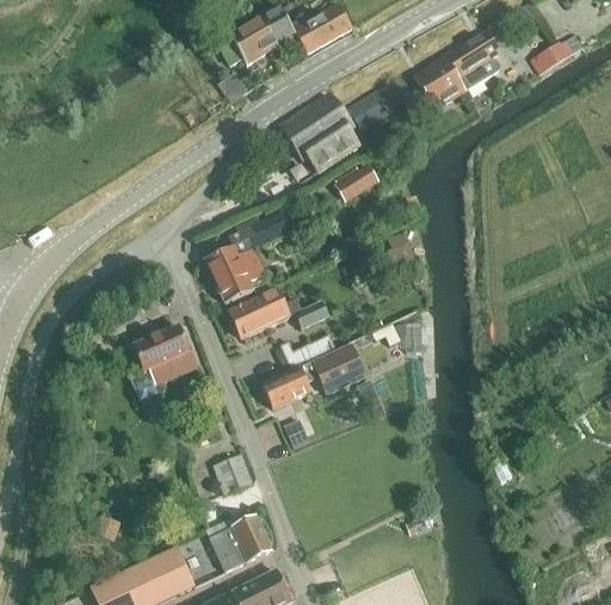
[(535,1),(518,11),(524,20),(541,11),(535,1)]
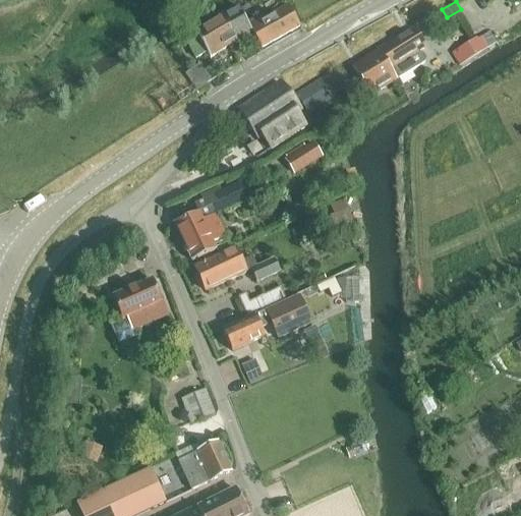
[(196,35),(186,41),(195,57),(206,51),(209,55),(236,40),(247,34),(252,43),(257,40),(261,45),(299,22),(288,2),(262,17),(258,13),(246,20),(237,5),(221,14),(194,31),(196,35)]
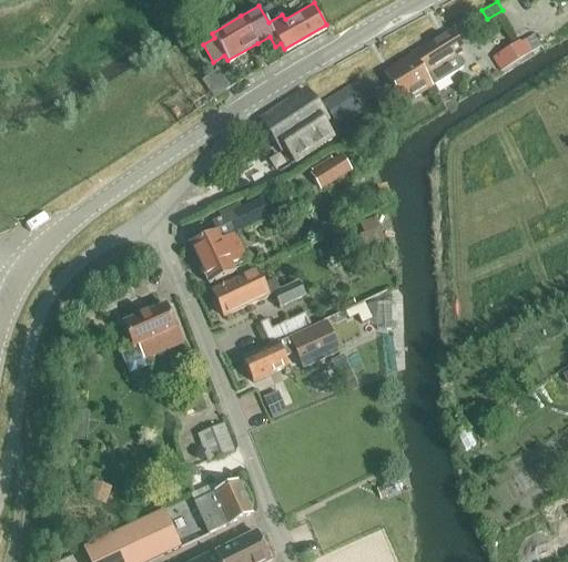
[(413,50),(433,85),(434,85),(433,84),(448,74),(465,65),(458,54),(464,50),(450,27),(413,50)]
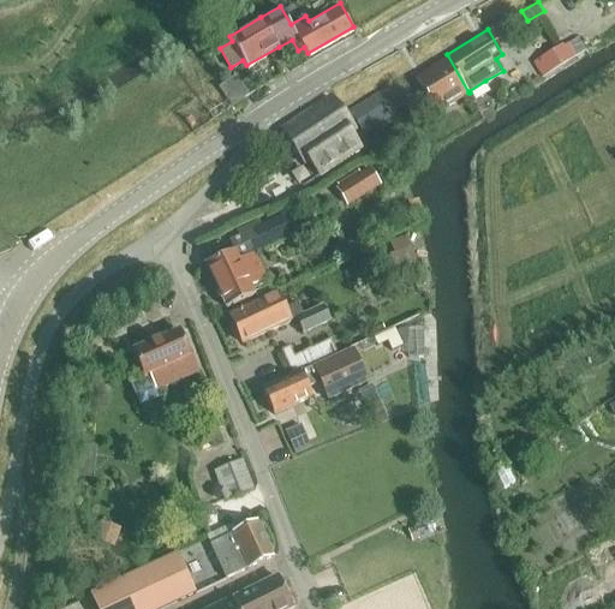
[(542,75),(585,46),(577,34),(567,40),(566,37),(532,59),(542,75)]
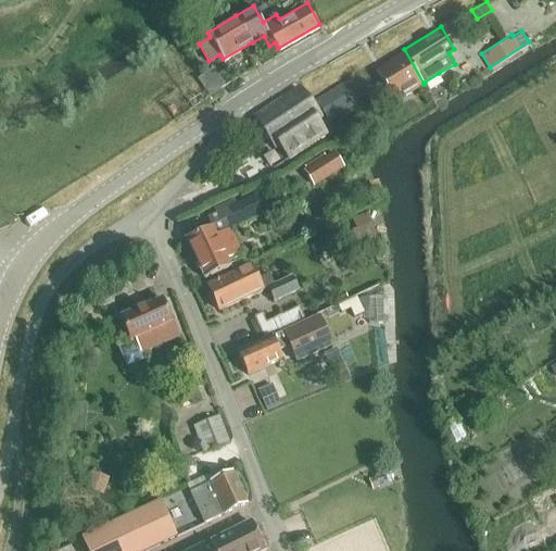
[(396,101),(424,84),(404,49),(375,67),(396,101)]
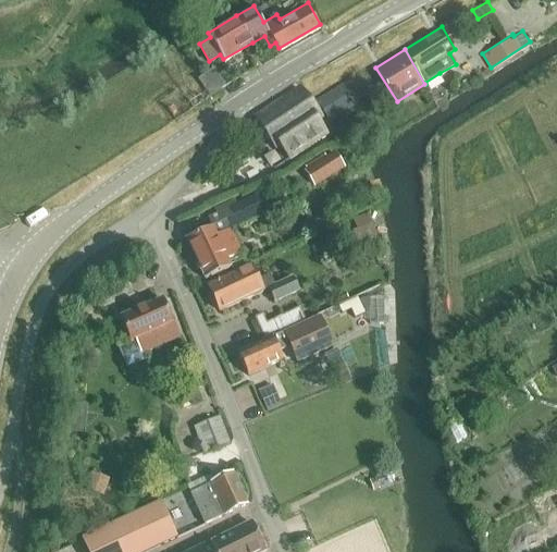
[(213,65),(197,77),(209,95),(225,83),(213,65)]
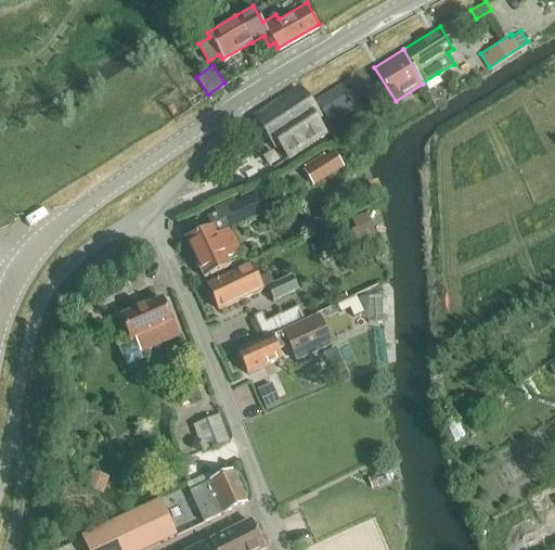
[(328,118),(359,101),(346,80),(317,98),(328,118)]
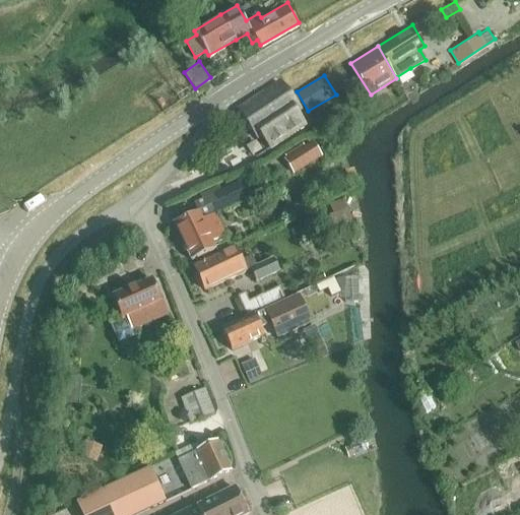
[(259,137),(263,135),(272,150),(308,125),(299,111),(279,81),(240,107),(259,137)]
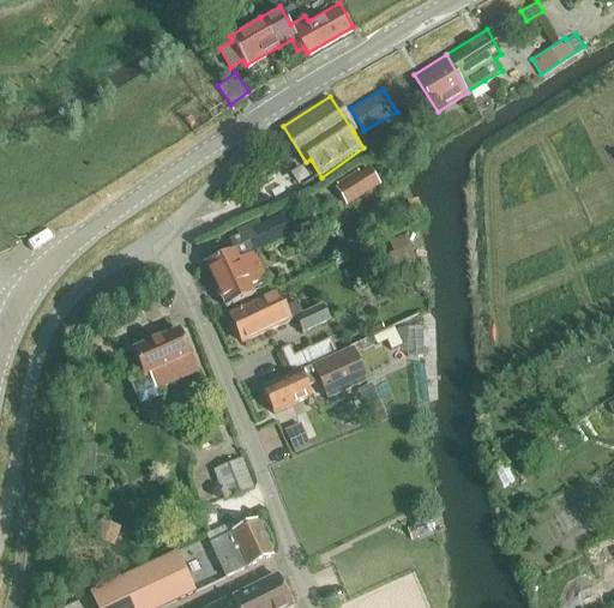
[(339,182),(336,185),(347,202),(369,188),(356,167),(337,179),(339,182)]
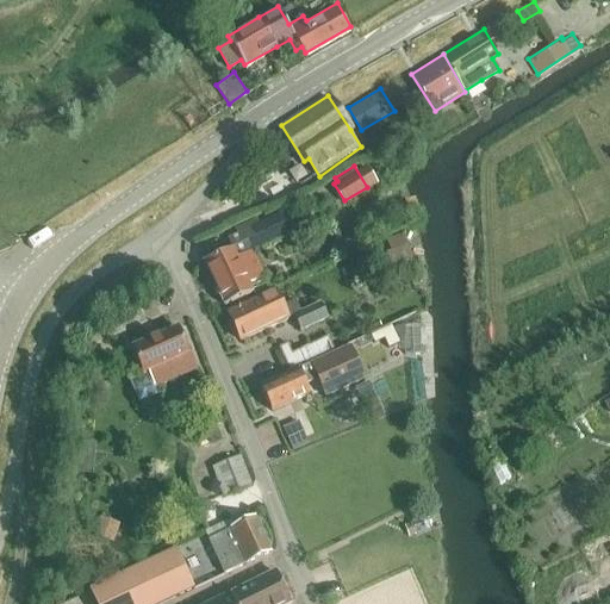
[(232,247),(204,260),(218,291),(224,303),(250,291),(254,290),(250,281),(265,274),(253,248),(268,241),(292,231),(291,230),(286,219),(281,211),(259,220),(256,216),(234,225),(237,231),(228,235),(232,247)]
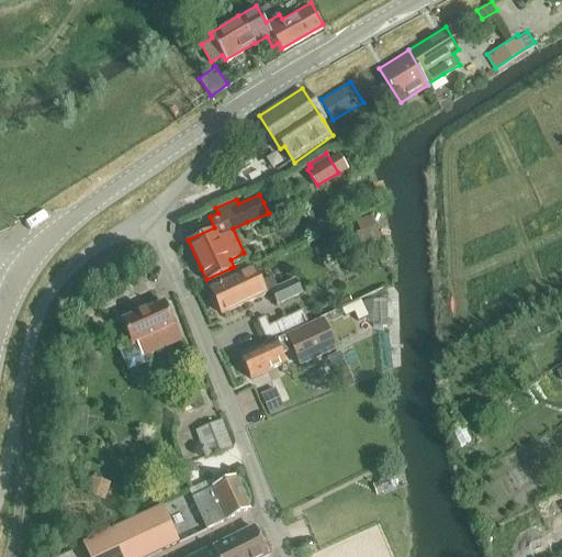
[(261,279),(255,265),(211,286),(223,312),(270,290),(277,303),(302,291),(295,277),(278,286),(272,275),(261,279)]
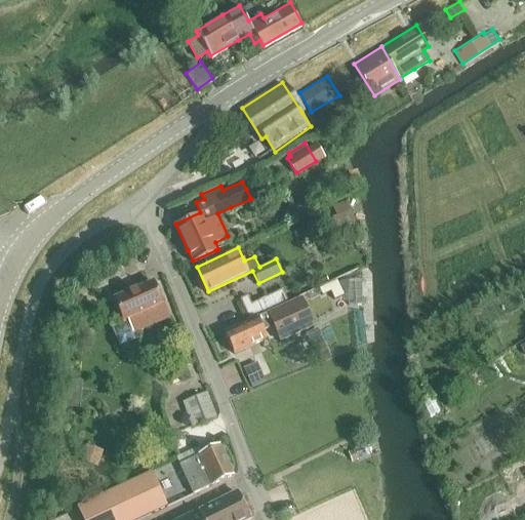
[(336,278),(319,286),(321,290),(322,292),(325,291),(331,288),(334,297),(344,293),(336,278)]
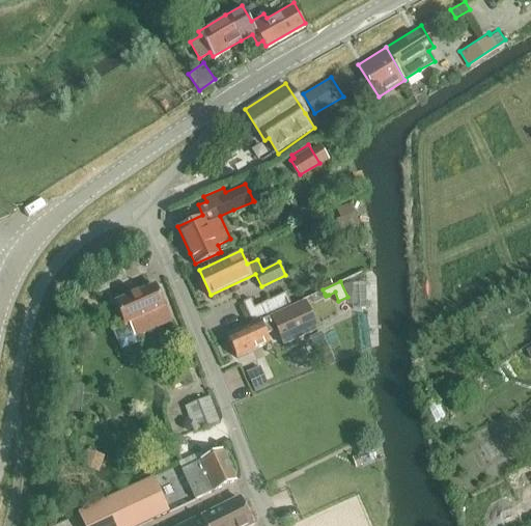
[(115,300),(126,325),(114,330),(122,348),(136,342),(133,336),(170,320),(155,283),(115,300)]
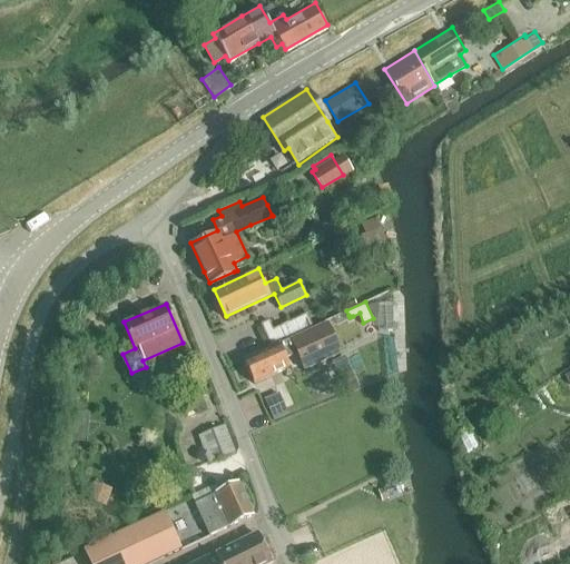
[(273,326),(268,317),(259,322),(269,344),(313,325),(306,312),(273,326)]
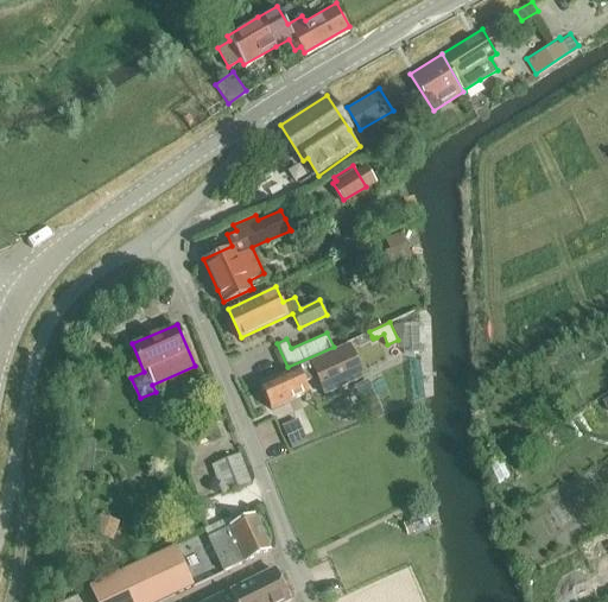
[(350,342),(335,349),(260,382),(271,407),(309,390),(305,380),(316,375),(324,393),(365,374),(350,342)]
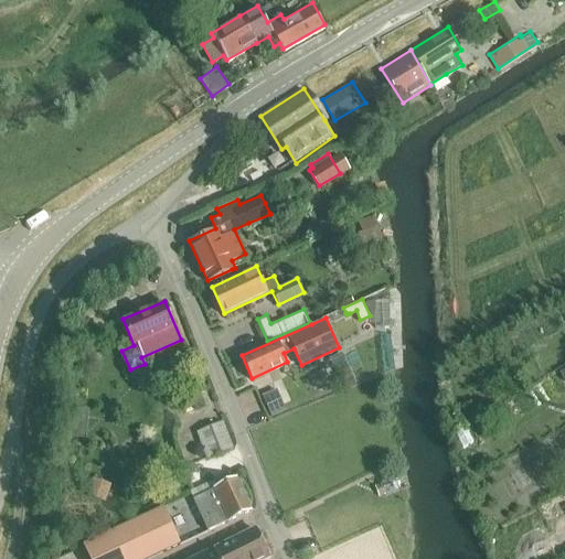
[(341,351),(329,357),(332,364),(344,358),(341,351)]
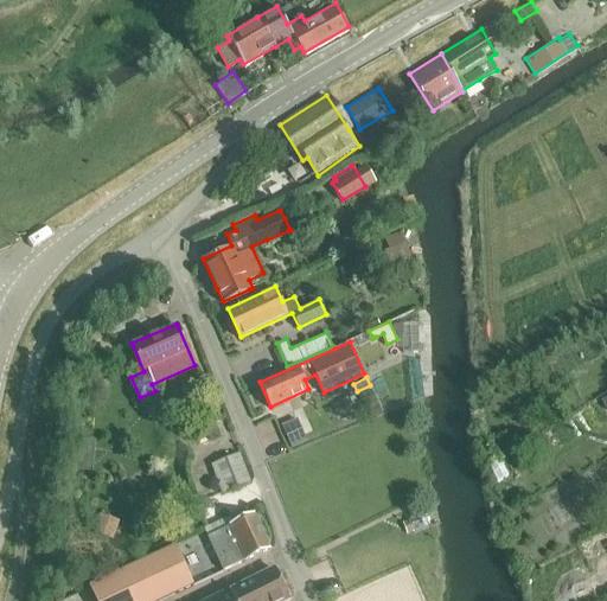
[(296,416),(281,423),(291,446),(307,439),(296,416)]
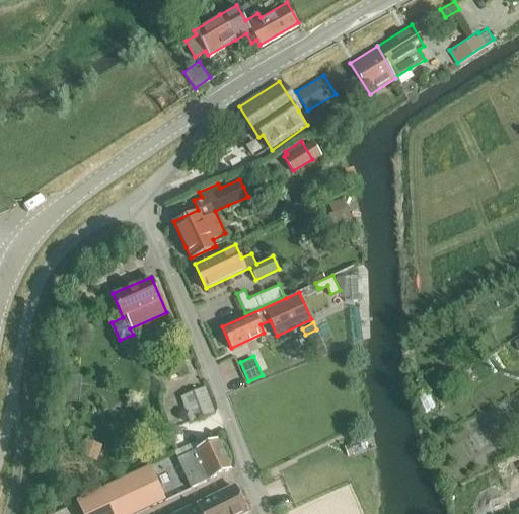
[(172,361),(177,375),(188,371),(182,357),(172,361)]
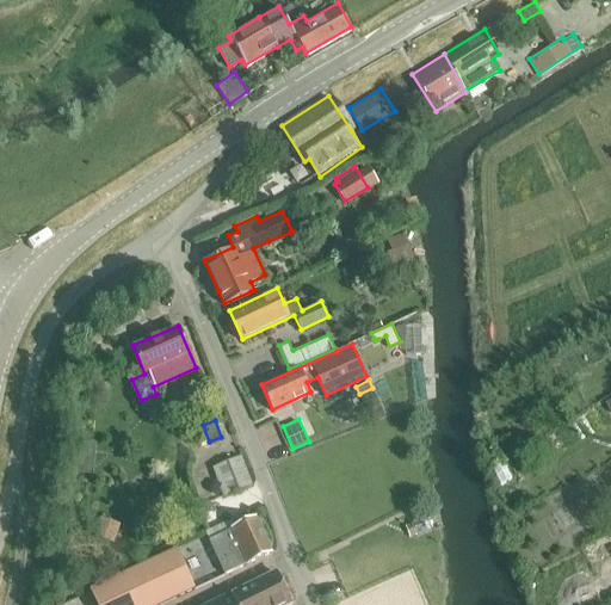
[(213,465),(224,494),(252,483),(240,454),(213,465)]
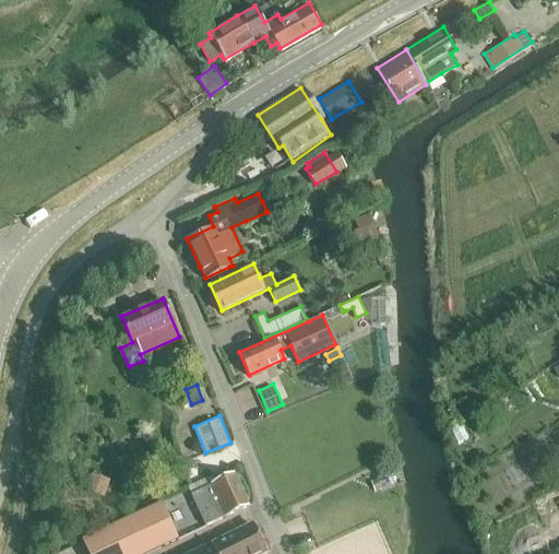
[(189,485),(206,523),(248,504),(230,464),(193,482),(194,483),(189,485)]
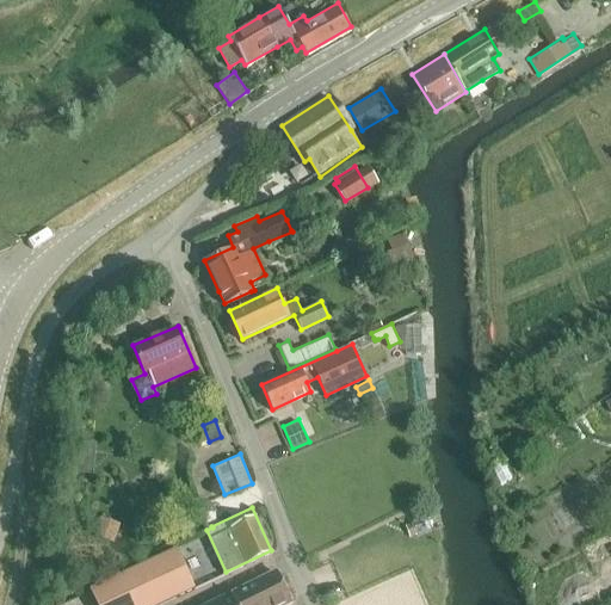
[(100,514),(93,532),(113,539),(121,522),(100,514)]
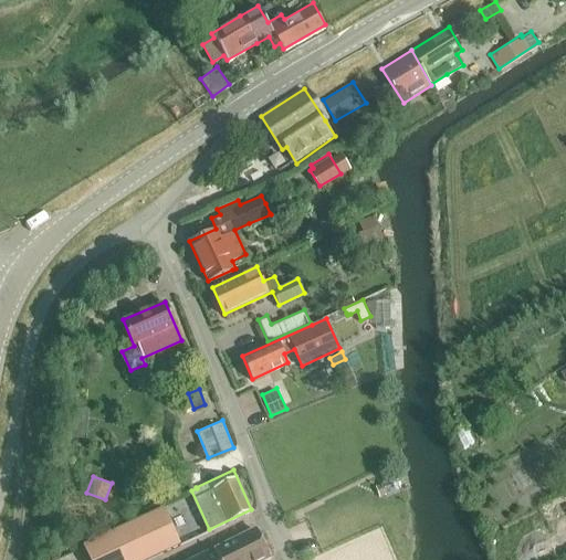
[(111,530),(83,542),(90,559),(145,559),(180,543),(163,506),(111,530)]
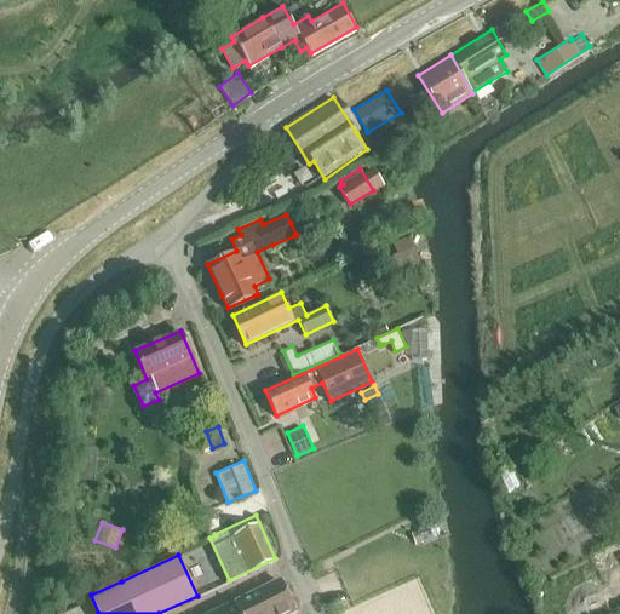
[(80,567),(79,586),(92,587),(95,568),(80,567)]
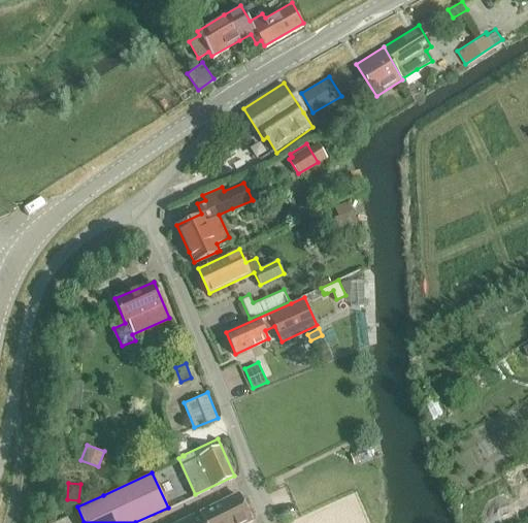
[(238,493),(175,522),(245,522),(252,520),(238,493)]
